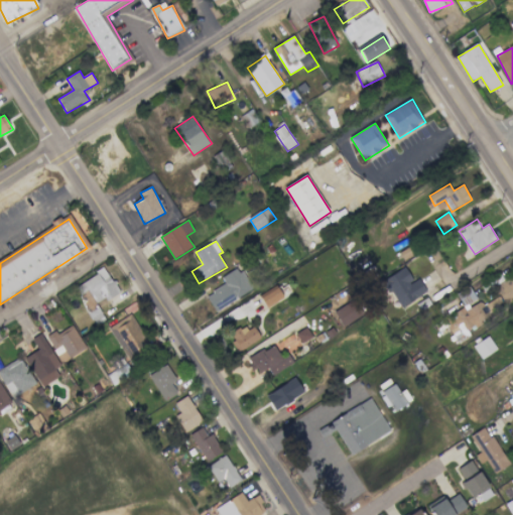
[(223,277),(227,285),(208,295),(216,311),(253,291),(240,267),(223,277)]
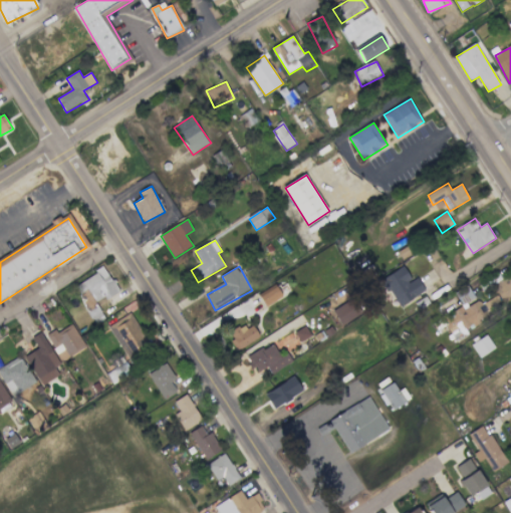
[(419,277),(414,281),(405,267),(384,279),(400,307),(427,291),(419,277)]
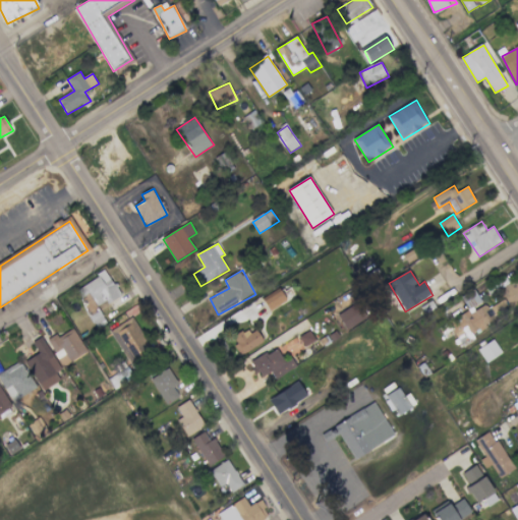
[(76,289),(99,329),(107,324),(99,308),(121,296),(108,272),(76,289)]
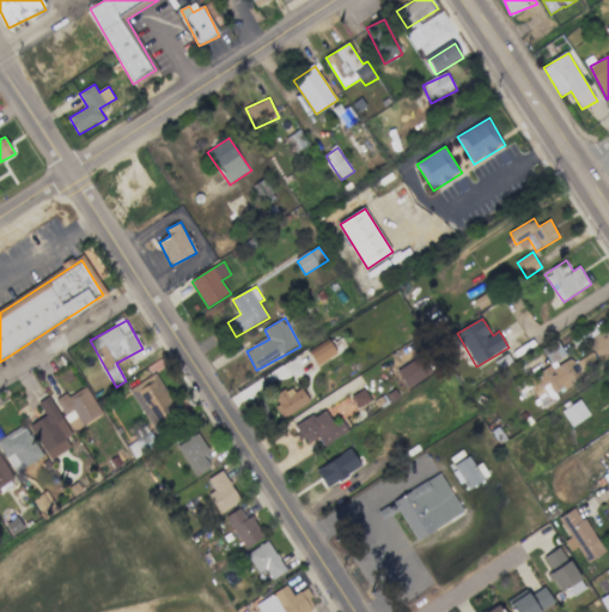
[(608,328),(589,340),(595,352),(574,364),(572,359),(555,369),(553,365),(528,379),(543,405),(558,397),(555,392),(602,365),(601,364),(608,359),(608,328)]
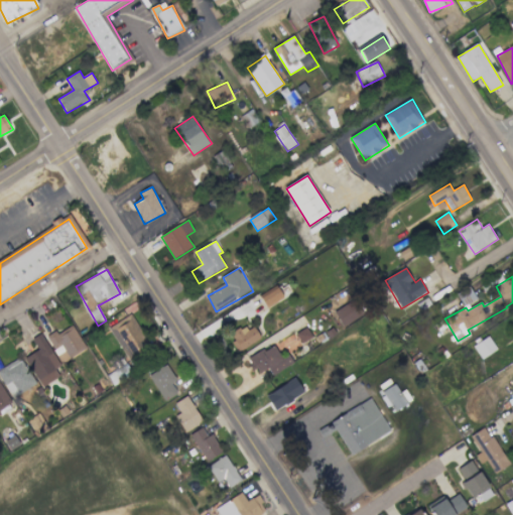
[(268,309),(285,298),(278,287),(261,298),(268,309)]
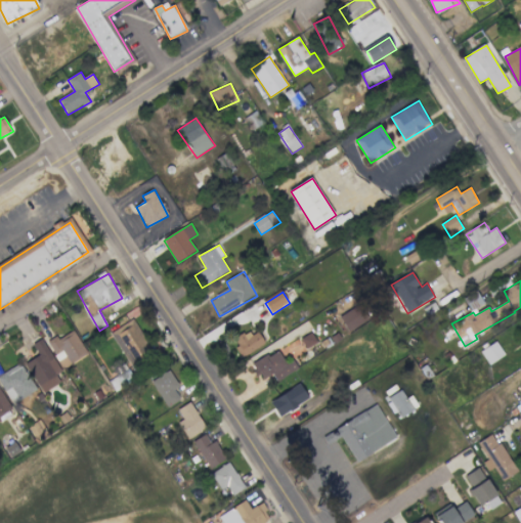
[(485,305),(478,293),(466,300),(473,312),(485,305)]
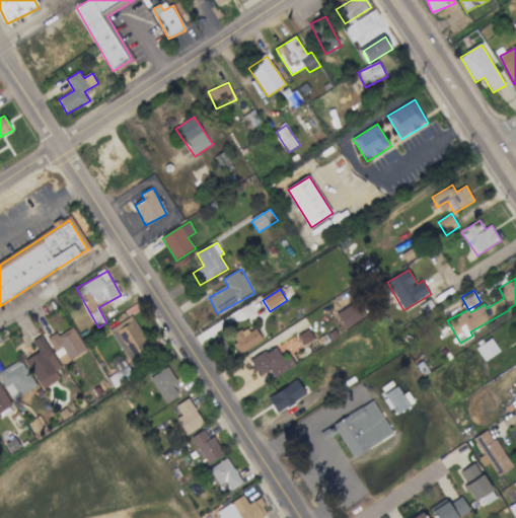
[(337,314),(346,328),(365,317),(357,302),(337,314)]
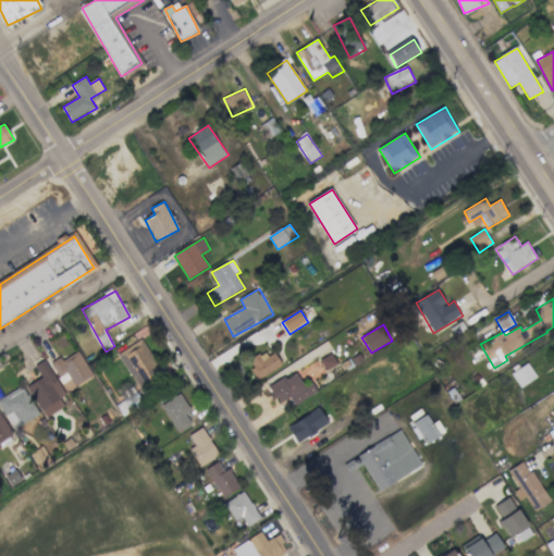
[(130,371),(134,368),(145,385),(163,374),(143,340),(119,354),(130,371)]
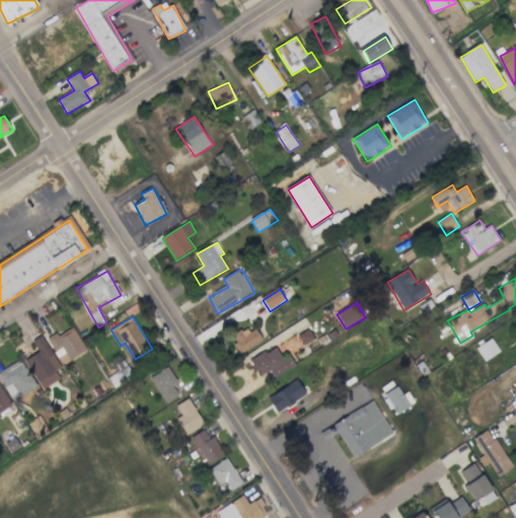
[(241,353),(264,342),(255,325),(232,338),(241,353)]
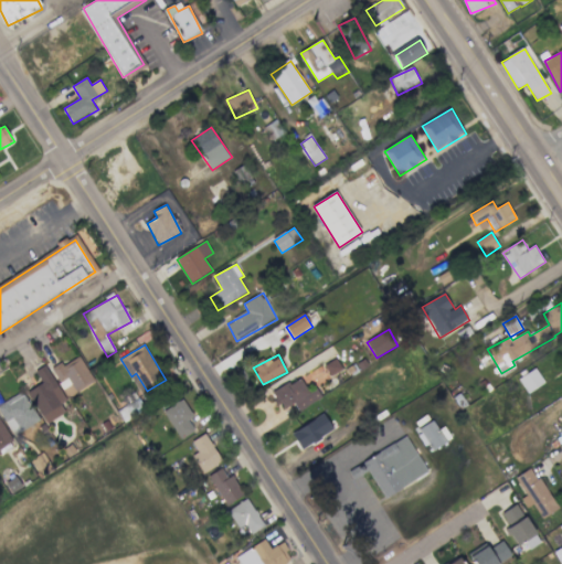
[(70,397),(96,382),(81,357),(64,366),(62,363),(52,369),(70,397)]
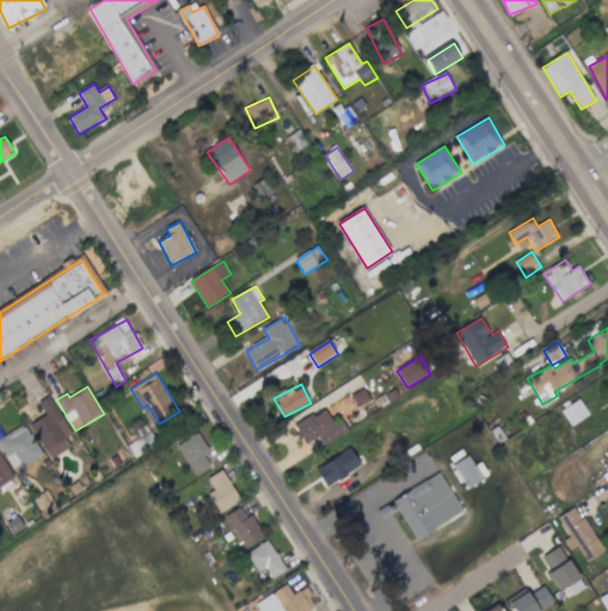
[(360,407),(372,399),(364,389),(352,397),(360,407)]
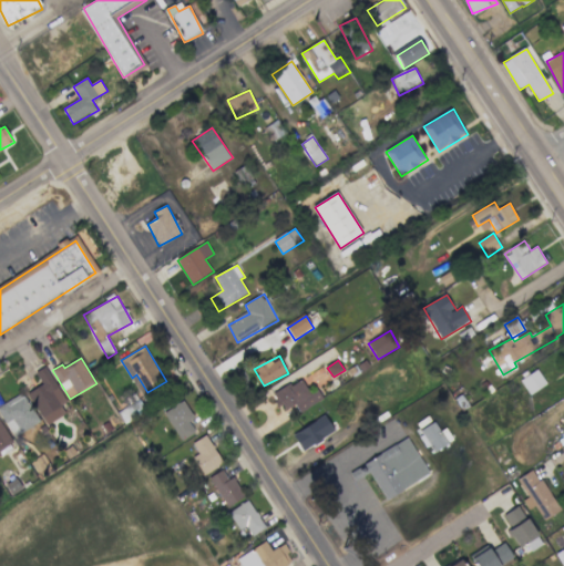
[(43,384),(29,393),(47,424),(72,409),(47,367),(37,373),(43,384)]
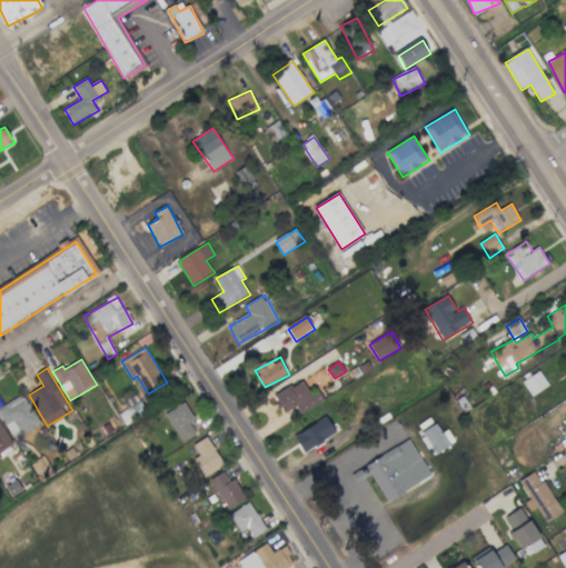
[(524,382),(533,397),(550,386),(540,371),(524,382)]
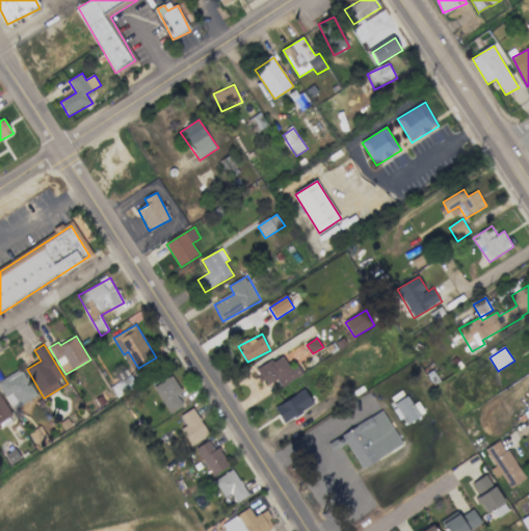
[(275,381),(281,390),(303,374),(298,366),(292,370),(283,354),(258,371),(268,387),(275,381)]
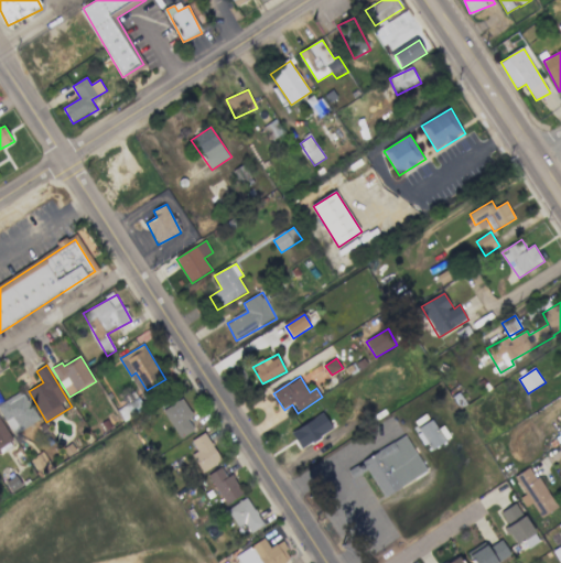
[(40,422),(25,392),(0,403),(0,407),(13,435),(40,422)]
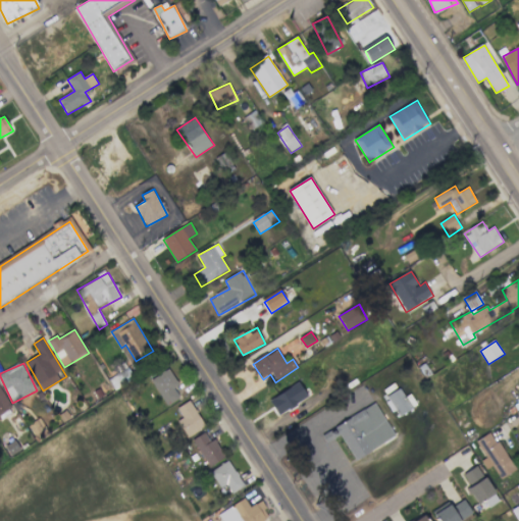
[(116,391),(136,378),(128,367),(110,380),(116,391)]
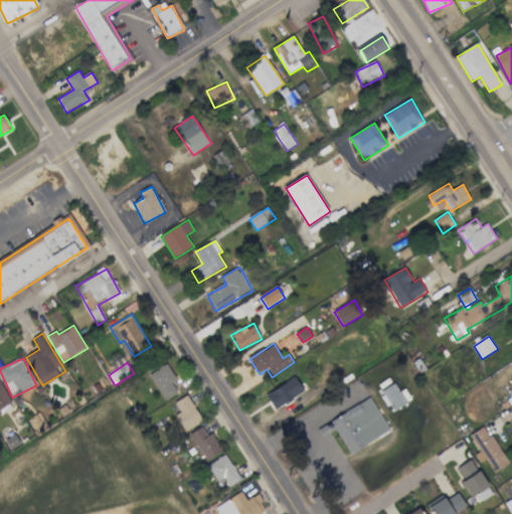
[(150,374),(165,401),(178,393),(173,383),(177,381),(168,364),(150,374)]
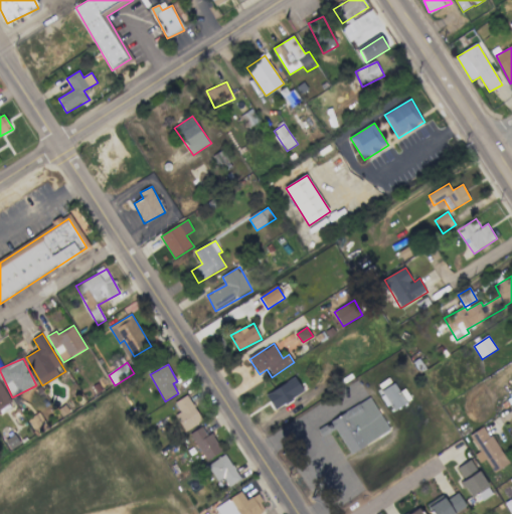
[(305,392),(295,377),(267,395),(277,410),(305,392)]
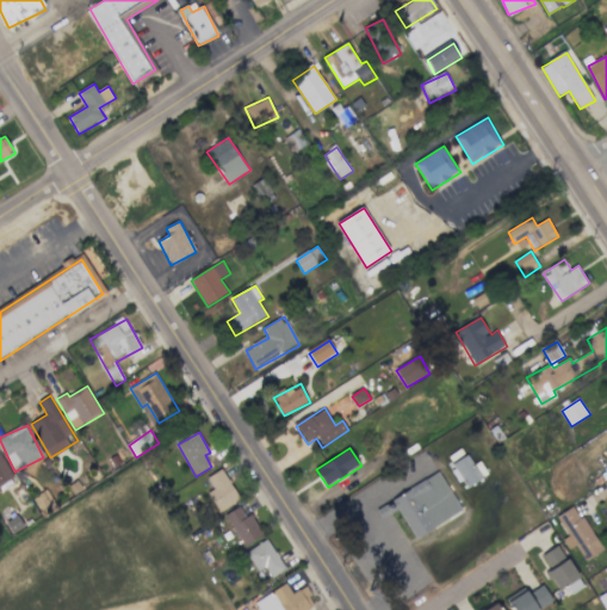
[(0,488),(16,480),(0,451),(0,488)]
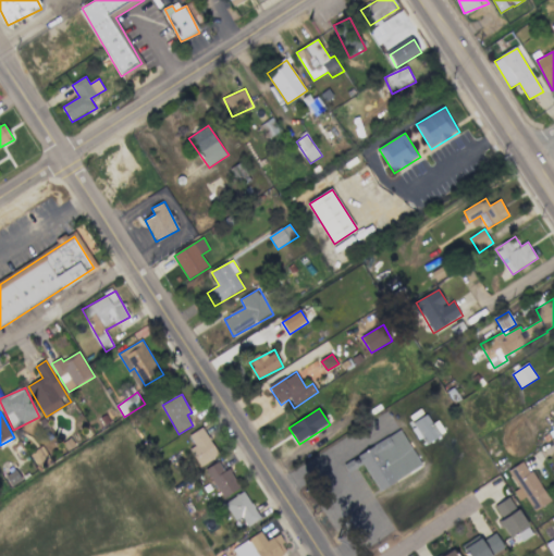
[(413,423),(426,446),(441,436),(428,415),(413,423)]
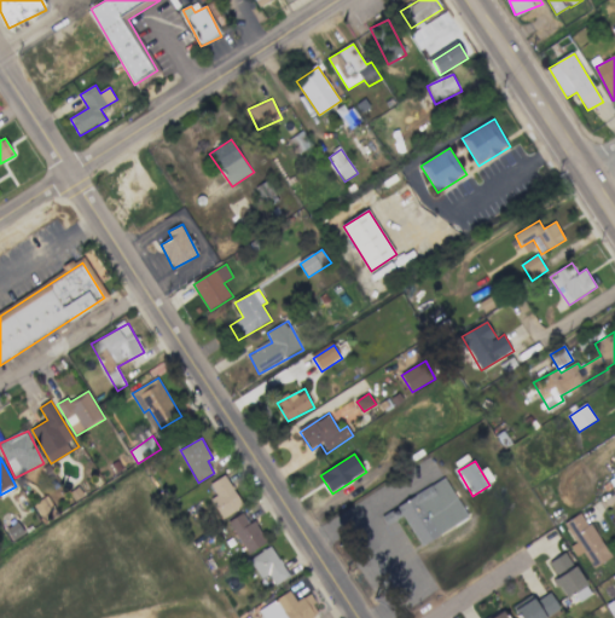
[(212,484),(219,496),(213,500),(224,519),(244,506),(226,475),(212,484)]
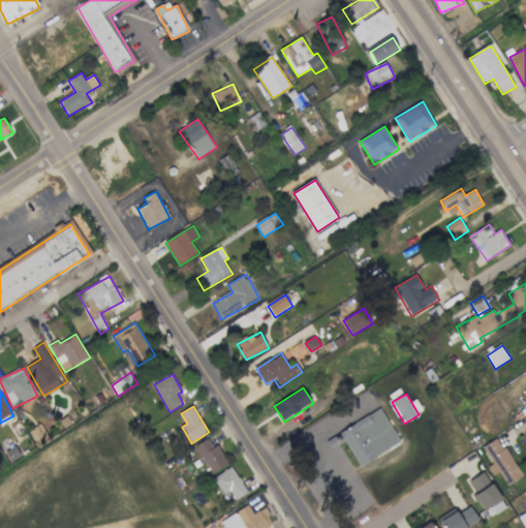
[(334,435),(339,444),(346,441),(361,466),(401,443),(382,409),(334,435)]
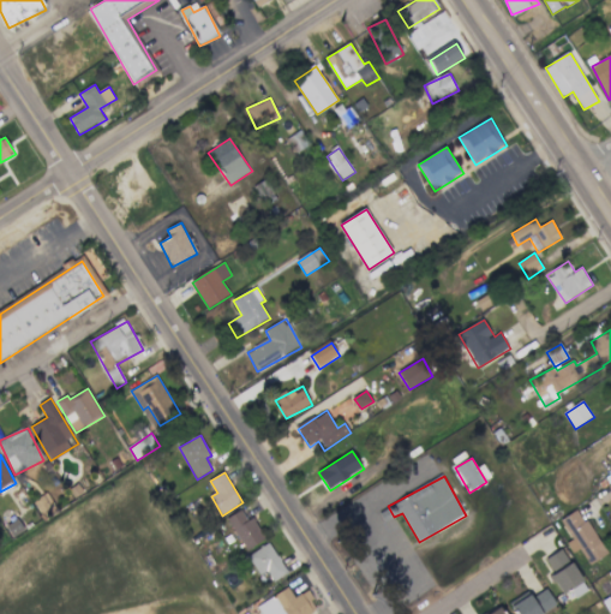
[(36,500),(43,517),(58,511),(51,494),(36,500)]
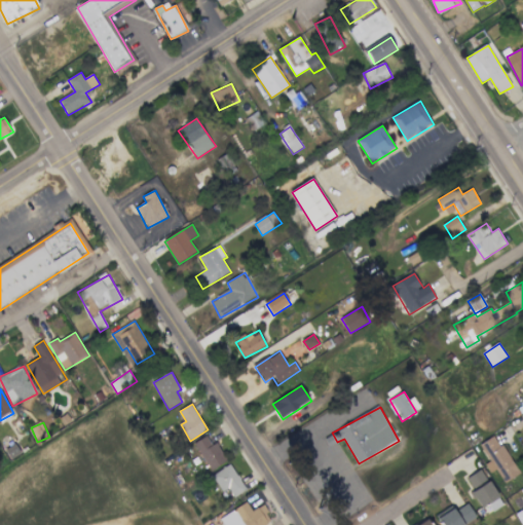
[(496,470),(506,484),(521,474),(496,436),(481,446),(491,461),(486,464),(491,474),(496,470)]
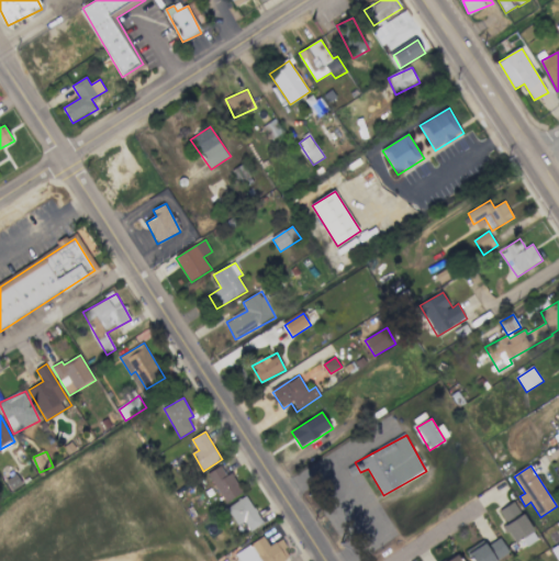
[(232,473),(227,475),(222,467),(209,474),(226,503),(244,493),(232,473)]
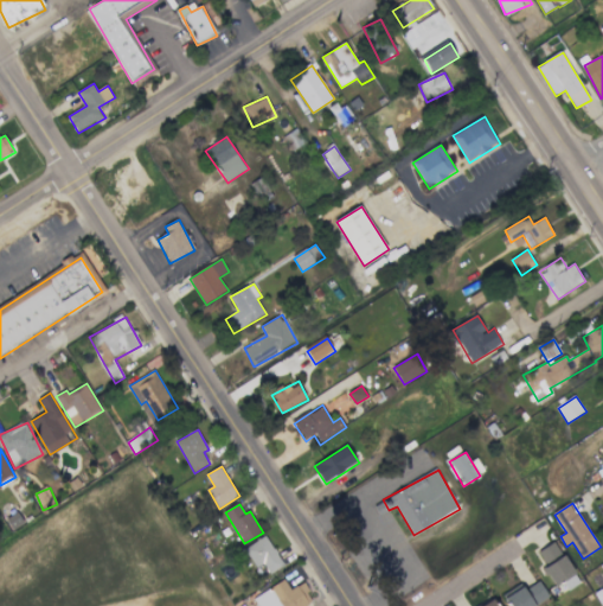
[(286,567),(268,536),(245,549),(257,568),(265,565),(271,575),(286,567)]
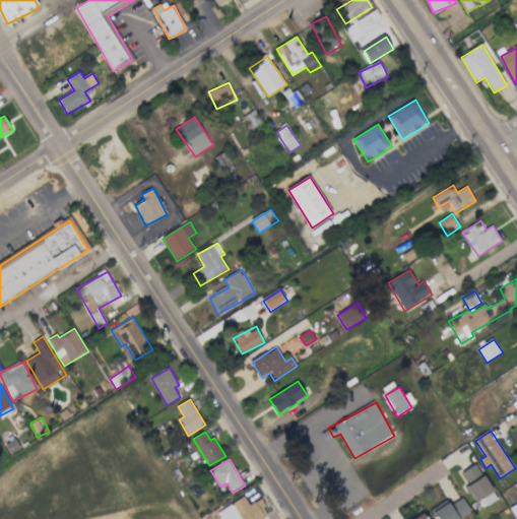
[(483,499),(488,506),(498,500),(477,464),(461,473),(477,503),(483,499)]
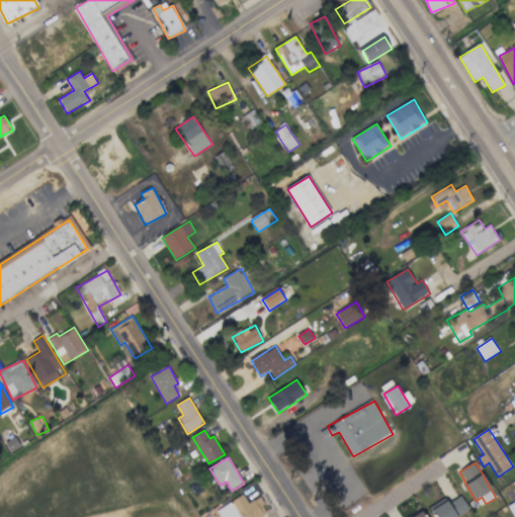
[(460,516),(470,511),(460,493),(431,510),(435,516),(460,516)]
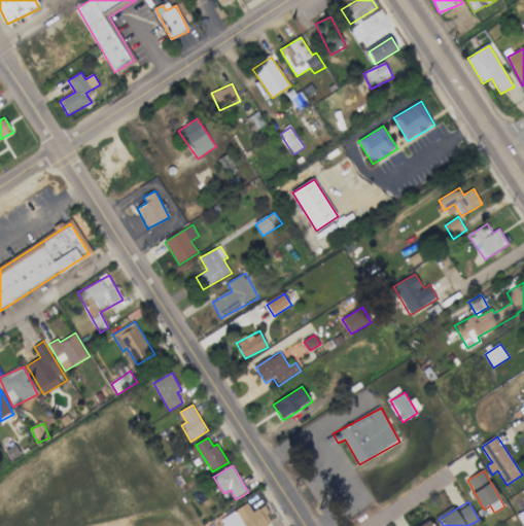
[(221,520),(224,525),(270,525),(275,523),(265,506),(253,513),(248,503),(221,520)]
